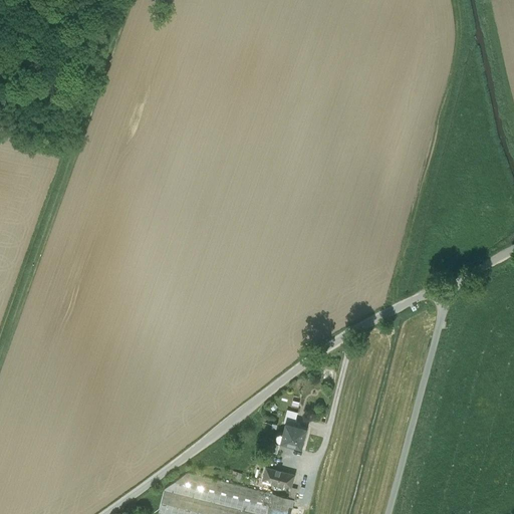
[(290,411),(286,424),(297,426),(300,414),(290,411)]
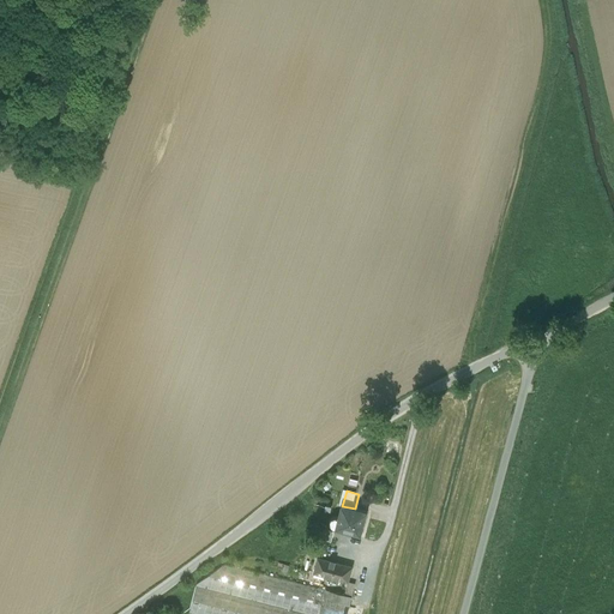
[(355,509),(342,506),(338,519),(337,518),(335,518),(332,521),(331,522),(331,525),(333,528),(337,528),(361,535),(367,512),(355,509)]
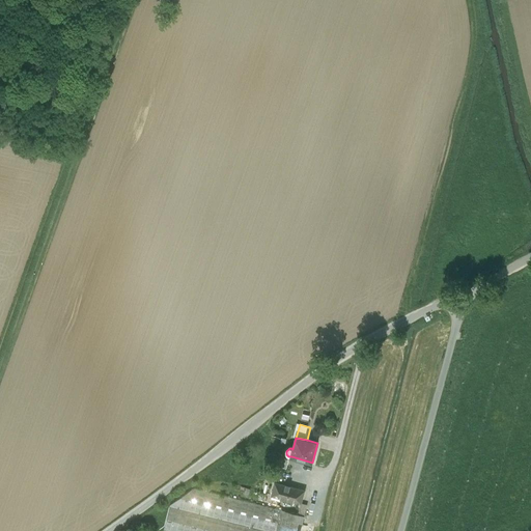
[(304,491),(275,482),(272,496),(301,504),(301,503),(304,491)]
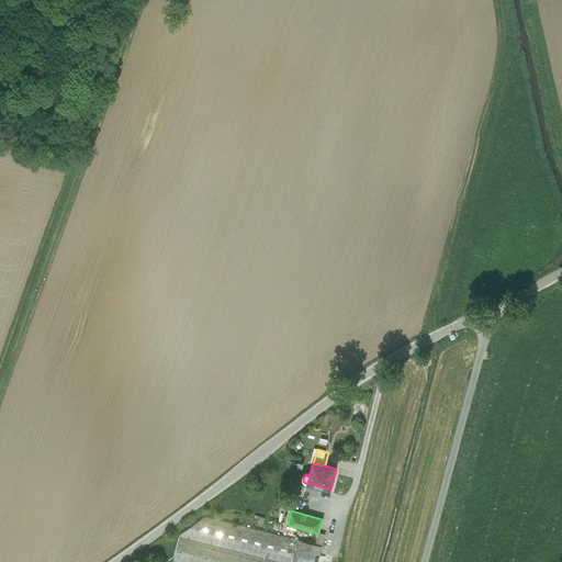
[(290,561),(296,539),(206,517),(181,536),(285,561),(290,561)]
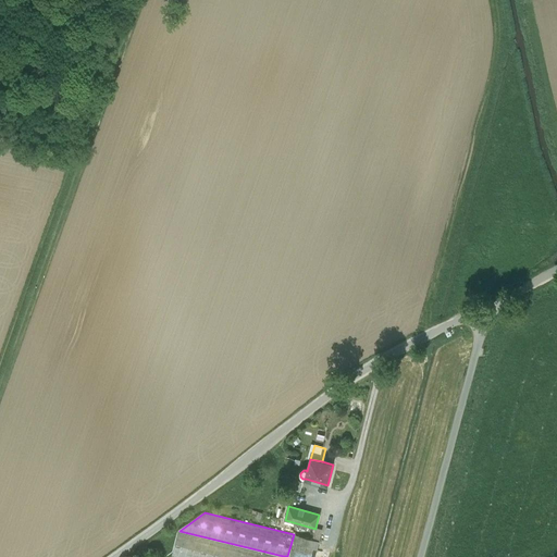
[(322,530),(316,528),(316,529),(312,540),(319,541),(322,530)]
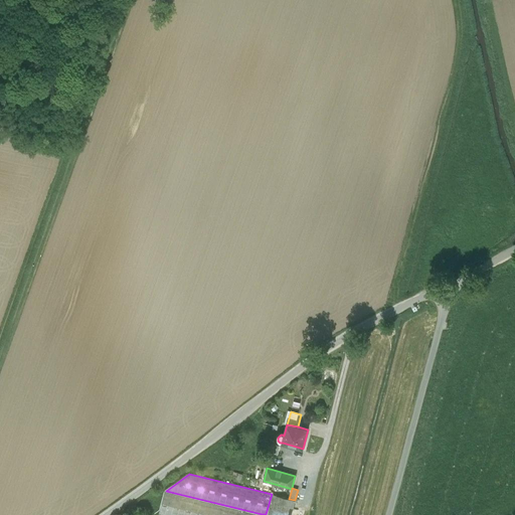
[(262,514),(166,491),(159,514),(262,514)]
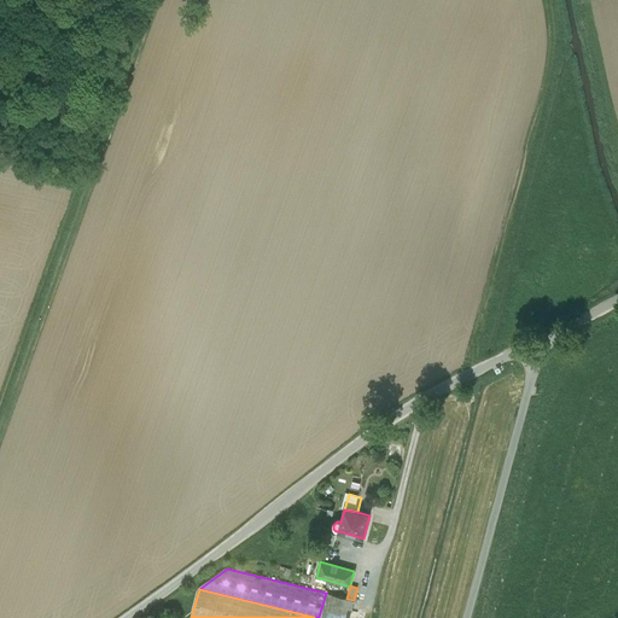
[(347,599),(326,593),(319,617),(349,617),(354,600),(347,599)]
